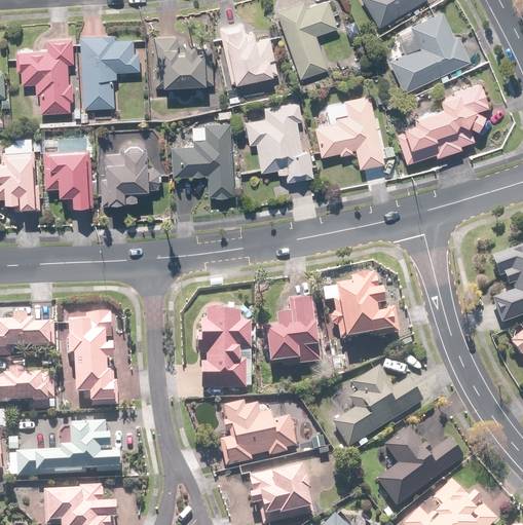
[(302,0),(275,9),(299,76),(327,67),(315,33),(338,26),(329,0),(324,0),(312,4),(310,0),(302,0)]
